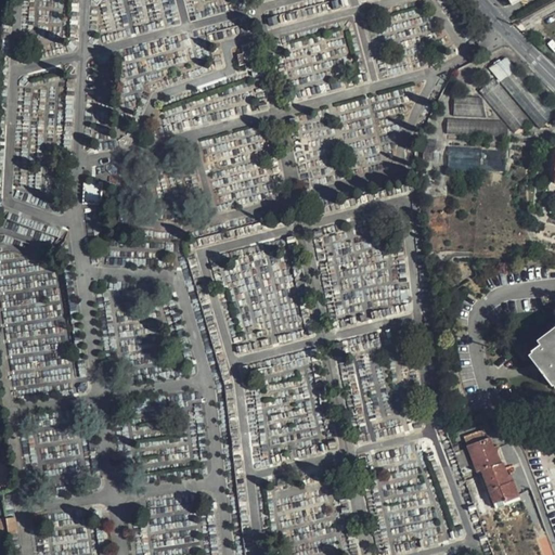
[(240,65),(248,63),(245,51),(236,54),(240,65)]
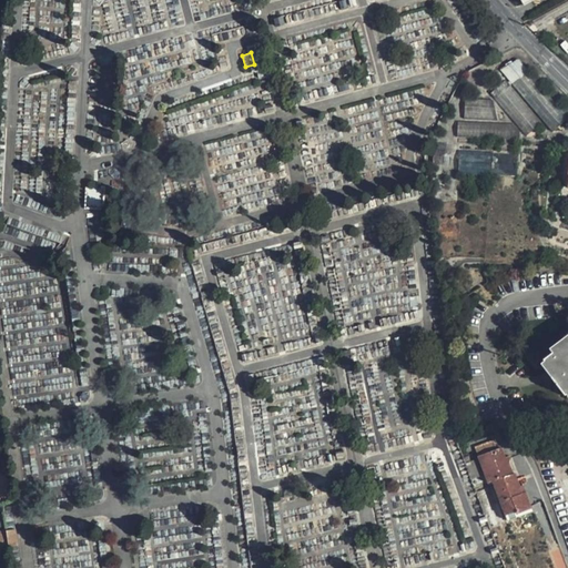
[(500,70),(550,130),(566,117),(515,57),(500,70)]
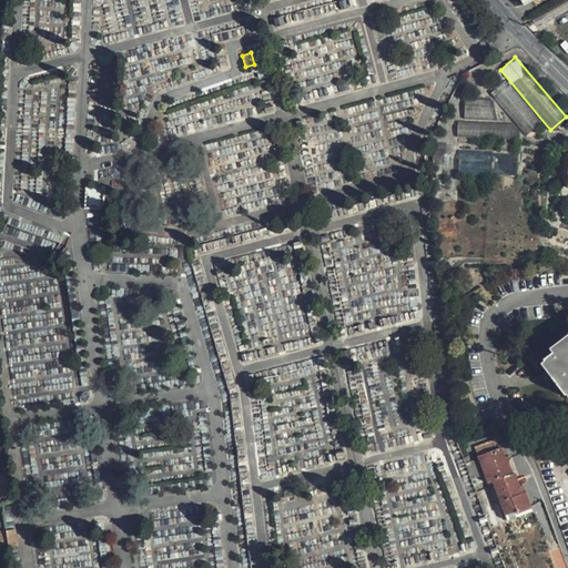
[(541,122),(505,79),(489,91),(526,135),(541,122)]
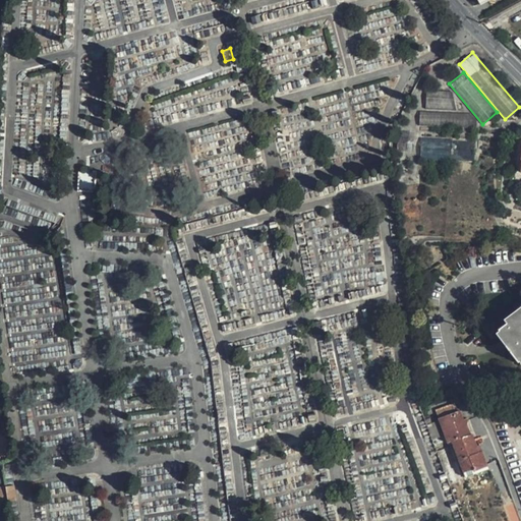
[(455,109),(452,91),(426,89),(425,107),(455,109)]
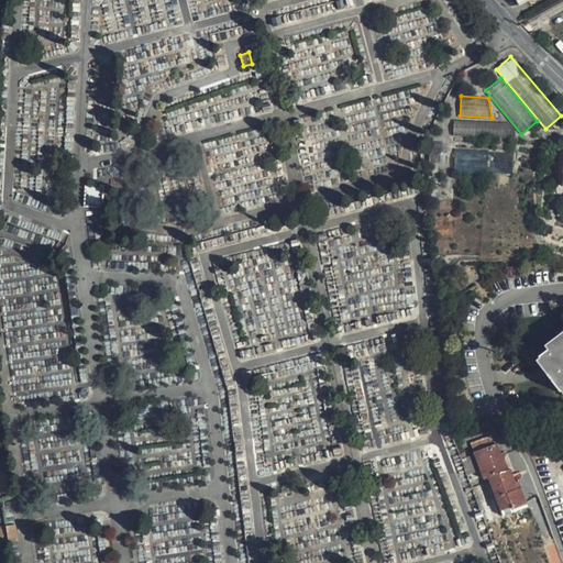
[(508,121),(453,118),(452,133),(514,138),(515,130),(508,121)]
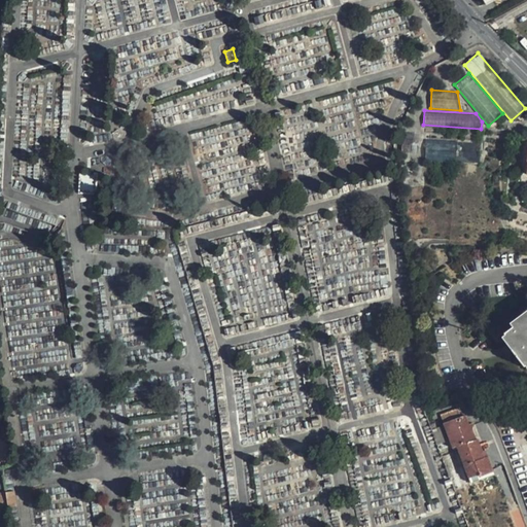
[(425,140),(425,161),(457,161),(457,140),(425,140)]
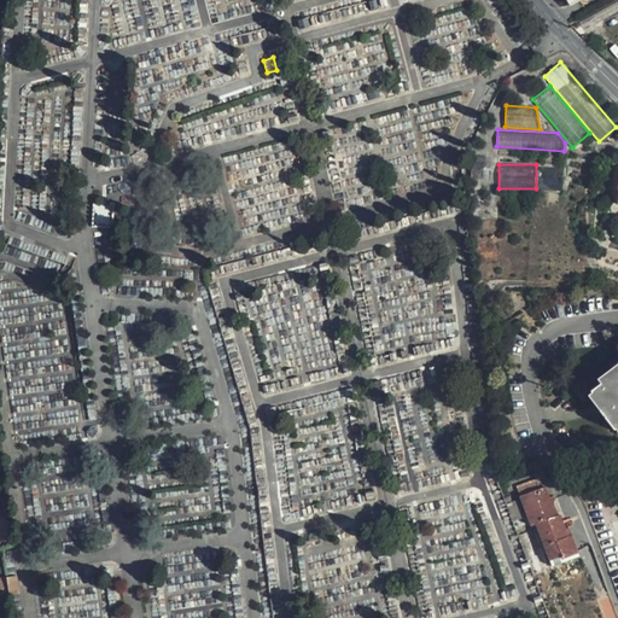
[(92,226),(112,226),(112,207),(92,208),(92,226)]
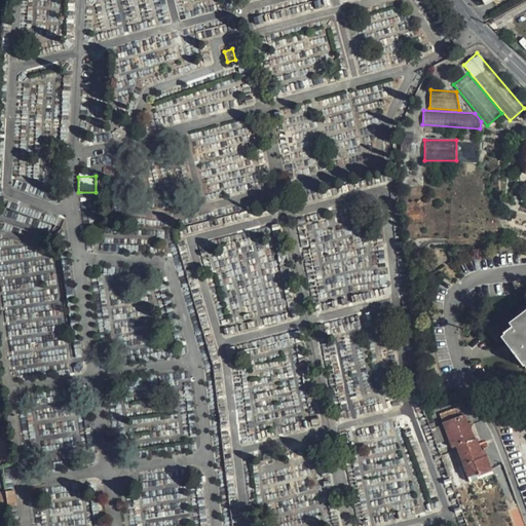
[(525,324),(508,338),(517,351),(513,353),(522,366),(525,369),(525,368),(525,324)]
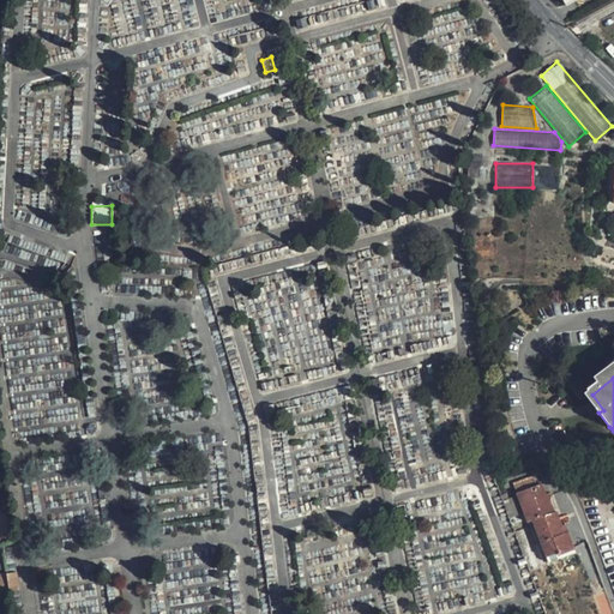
[(53,409),(52,402),(16,407),(19,429),(79,421),(77,405),(53,409)]
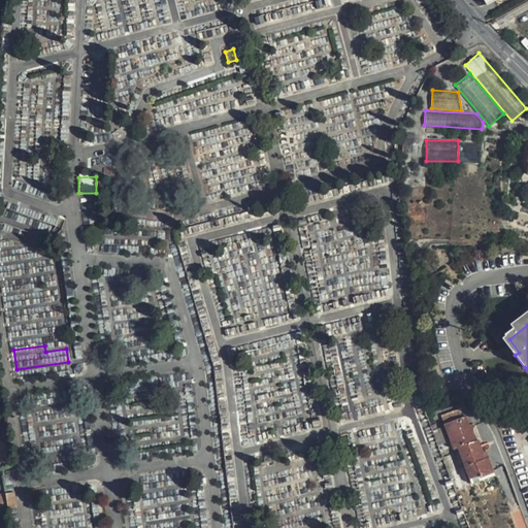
[(460,452),(472,482),(474,489),(485,485),(484,482),(497,476),(492,461),(488,462),(481,443),(479,444),(473,430),(471,431),(468,421),(447,429),(456,453),(460,452)]
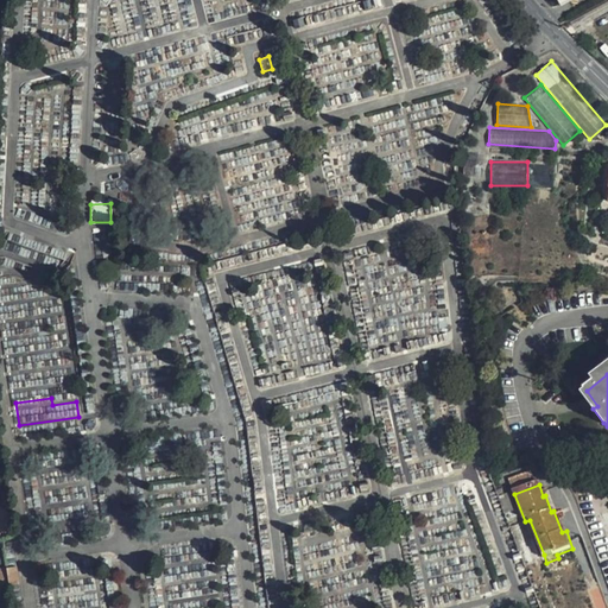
[(20,583),(18,565),(5,567),(7,584),(20,583)]
